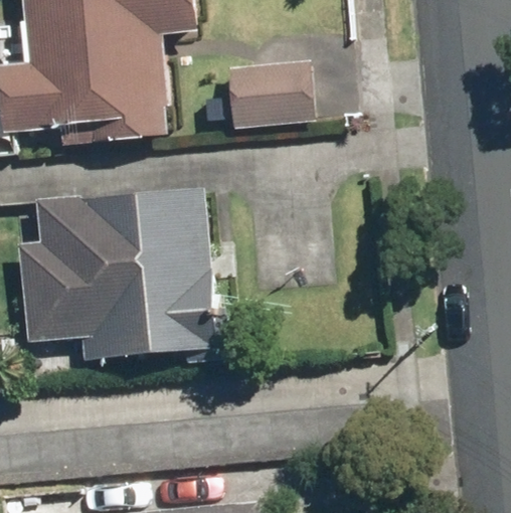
[(86,125),(88,145),(169,137),(159,34),(196,30),(193,0),(16,0),(23,62),(0,65),(0,116),(2,134),(86,125)]
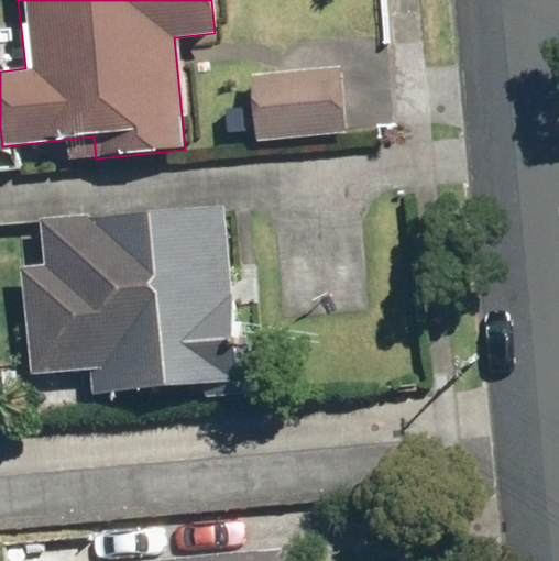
[(244,73),(250,141),(339,134),(333,66),(244,73)]
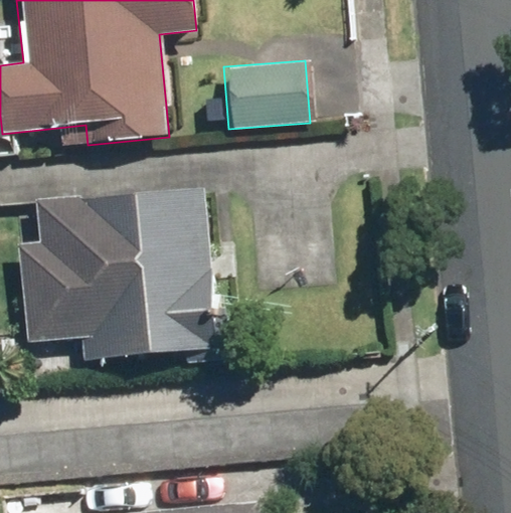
[(15,235),(25,338),(76,333),(79,357),(182,347),(183,359),(231,355),(226,301),(217,302),(205,179),(35,195),(38,233),(15,235)]
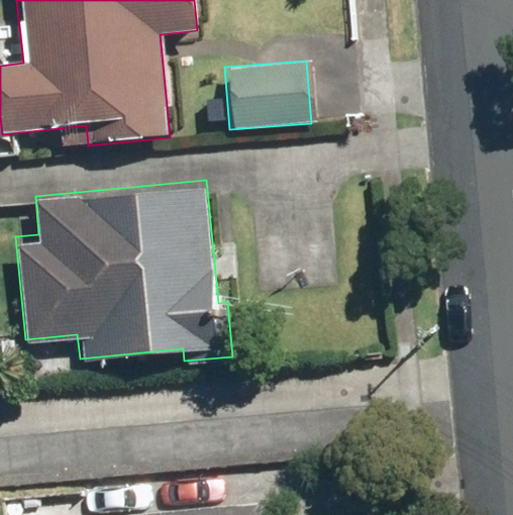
[(78,514),(76,494),(0,501),(0,514),(78,514)]
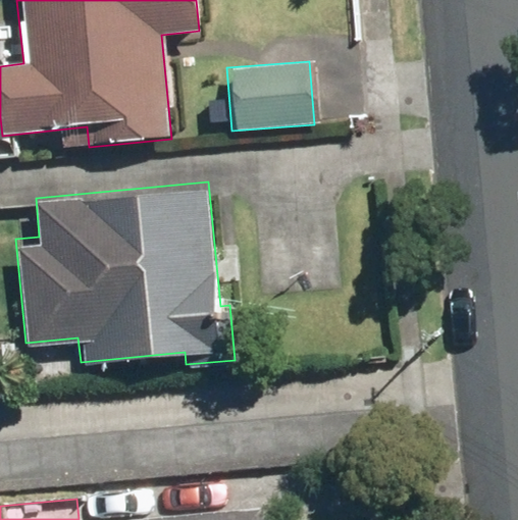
[(261,519),(260,504),(128,516),(128,519),(261,519)]
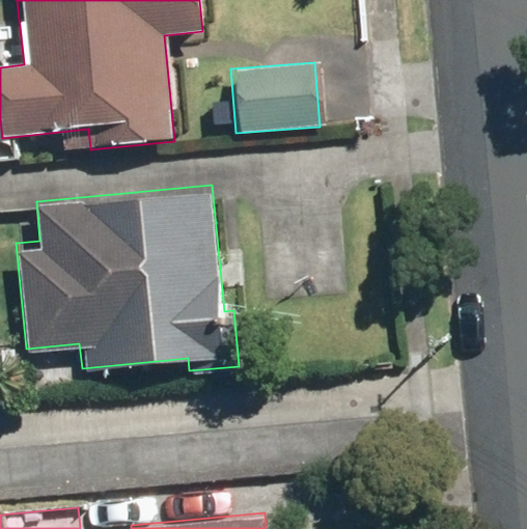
All buildings are outlined.
